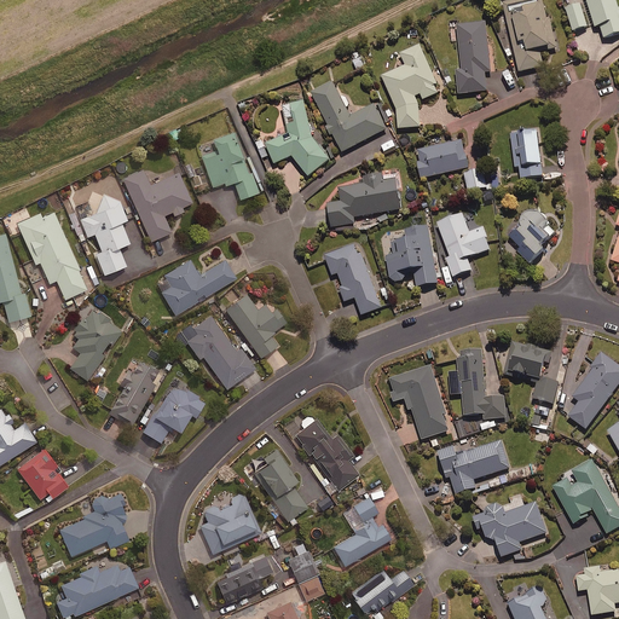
[(542,0),(510,0),(504,1),(520,73),(544,68),(541,51),(556,47),(550,19),(548,19),(542,0)]
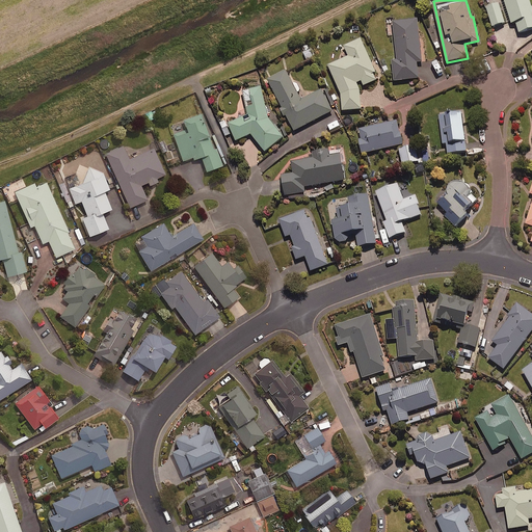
[(531,29),(531,8),(529,0),(504,0),(512,25),(516,23),(520,33),(531,29)]
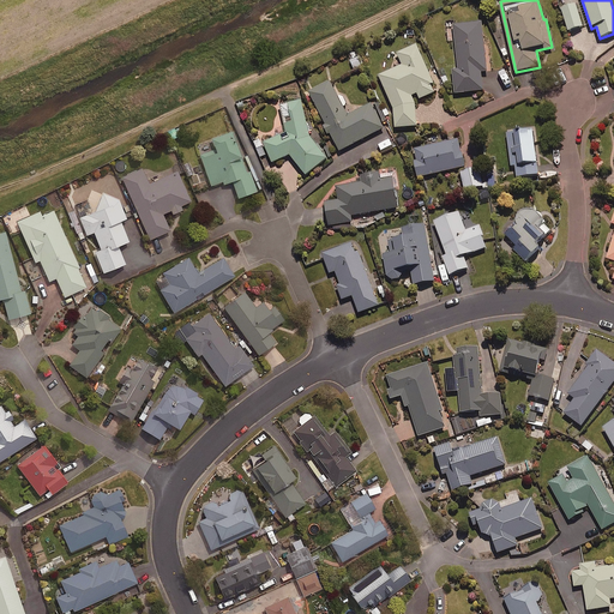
[(583,28),(576,5),(563,10),(570,32),(583,28)]
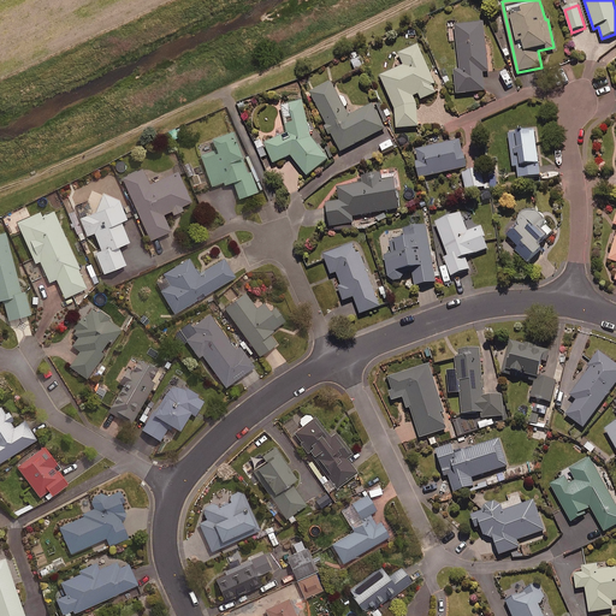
[(489,71),(484,23),(456,25),(461,70),(456,71),(458,94),(485,92),(484,72),(489,71)]
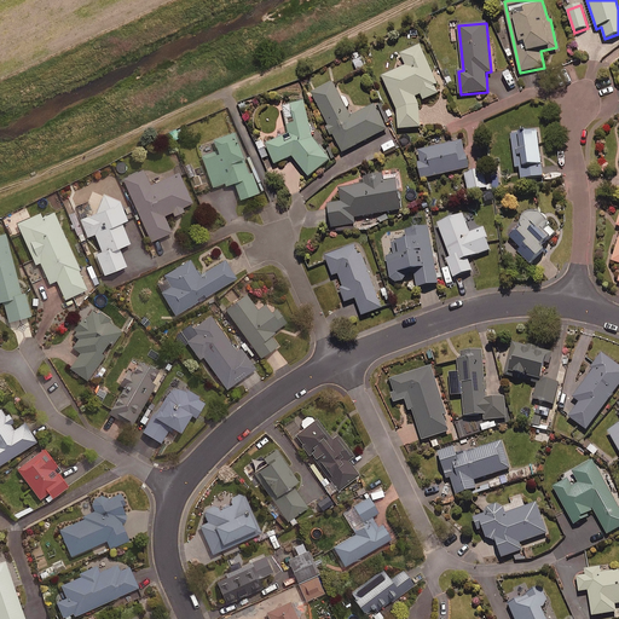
[(399,56),(404,68),(382,77),(397,110),(400,131),(421,128),(417,97),(421,94),(424,100),(438,94),(434,87),(438,85),(421,46),(399,56)]
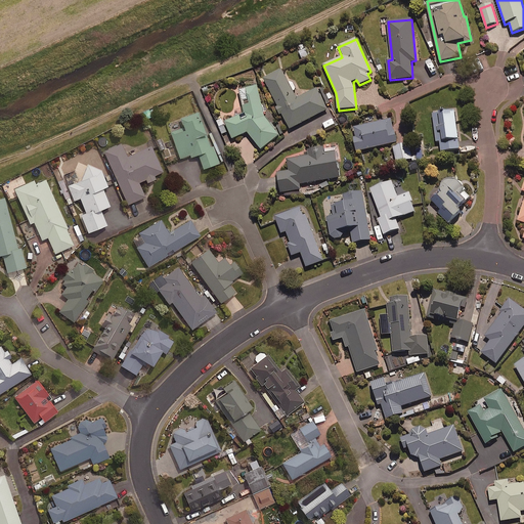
[(297,99),(282,70),(264,79),(290,130),(328,111),(317,89),(297,99)]
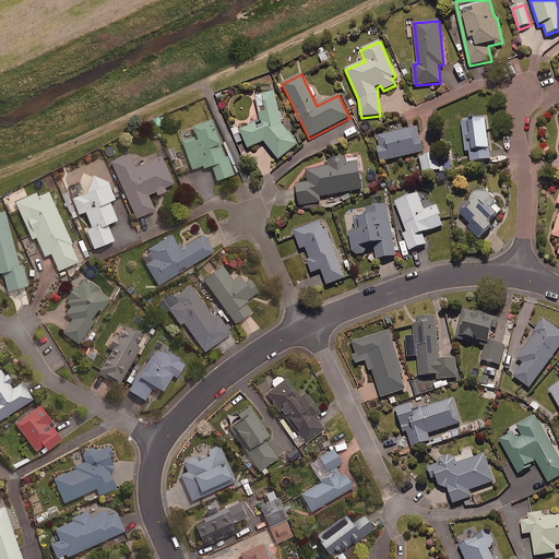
[(262,123),(241,131),(248,150),(264,143),(278,161),(298,145),(285,128),(281,117),(275,92),(257,96),(262,123)]
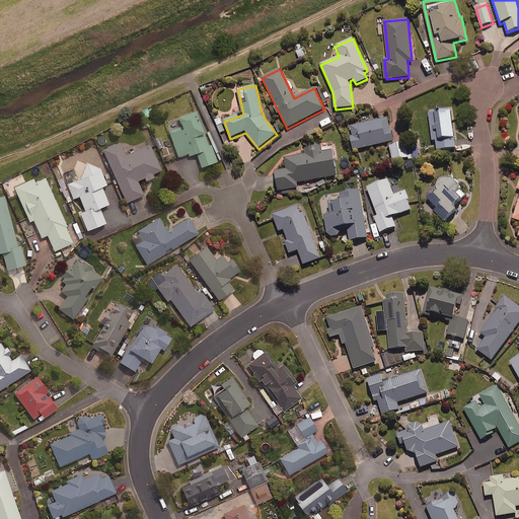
[(154,115),(152,107),(142,110),(144,118),(154,115)]
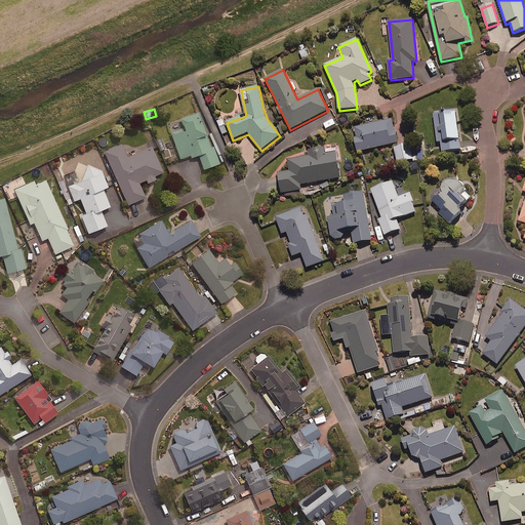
[(456,112),(434,115),(437,143),(441,143),(442,152),(460,150),(456,112)]
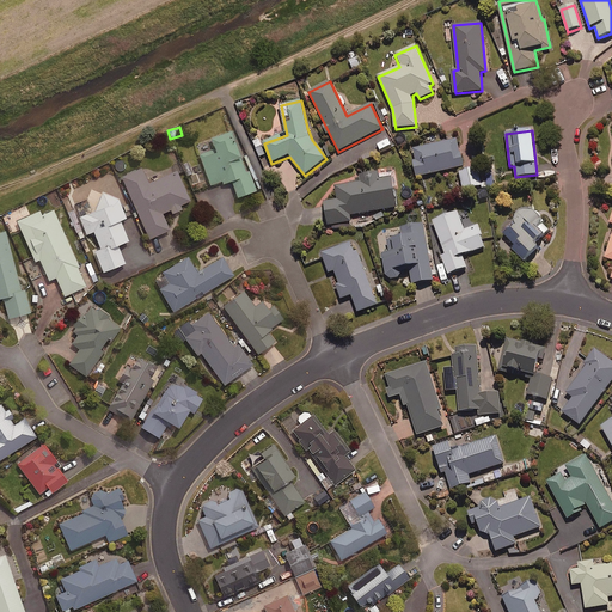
[(210,185),(222,181),(224,184),(232,181),(238,197),(255,191),(238,147),(237,148),(231,132),(210,139),(216,152),(200,158),(210,185)]
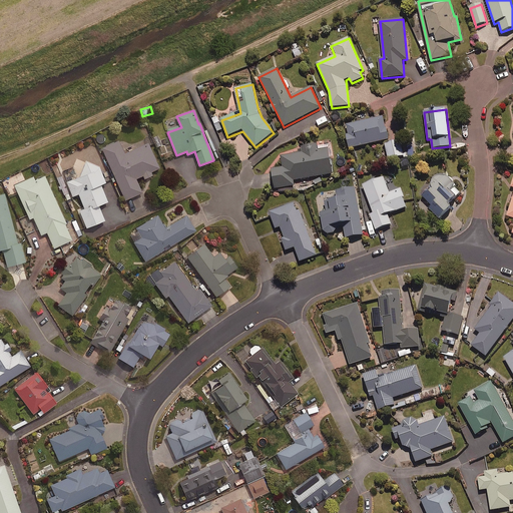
[(222,130),(217,116),(212,118),(217,132),(222,130)]
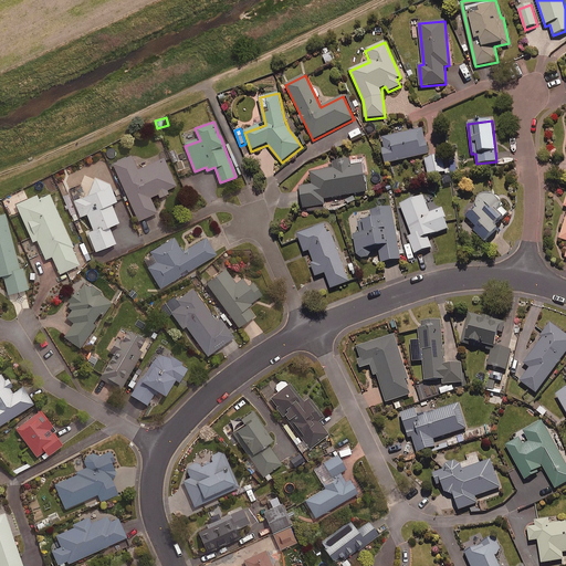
[(430,155),(423,129),(380,139),(386,165),(430,155)]
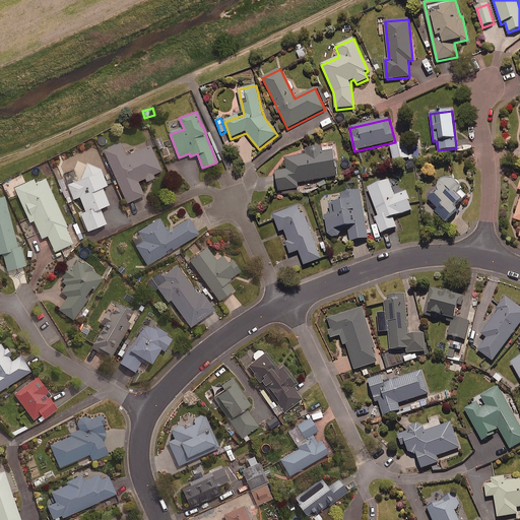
[(126,155),(120,143),(104,150),(127,203),(144,196),(137,182),(144,178),(146,182),(154,178),(153,175),(161,171),(149,145),(126,155)]
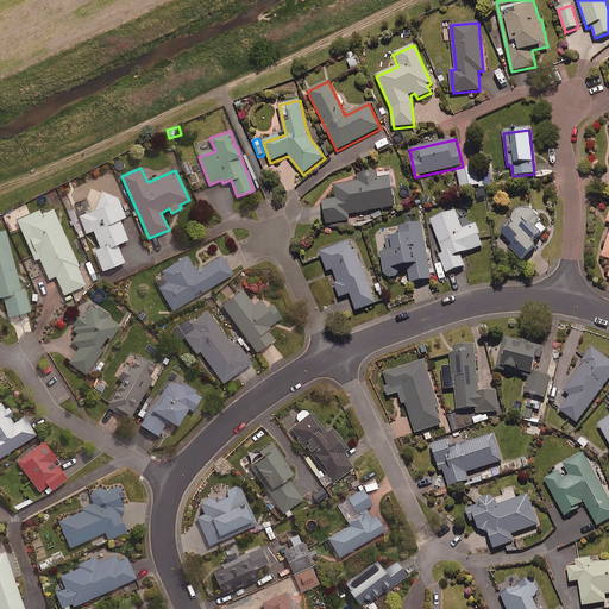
[(479,186),(475,168),(458,171),(462,189),(479,186)]
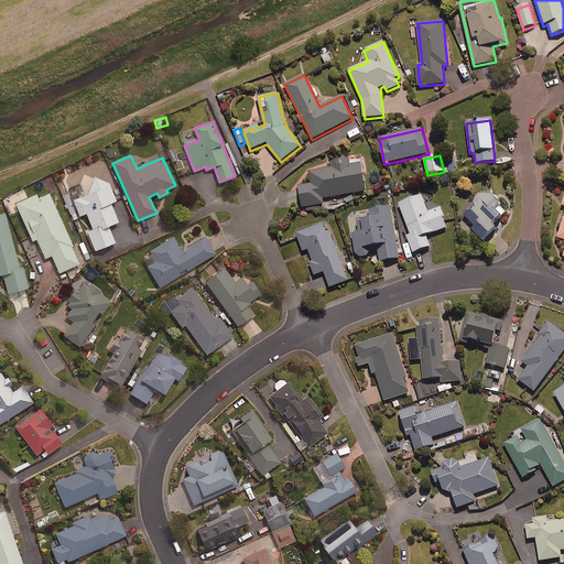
[(349,165),(348,159),(333,162),(334,169),(310,173),(311,185),(299,187),(303,208),(324,205),(323,199),(366,192),(364,176),(366,175),(364,163),(349,165)]
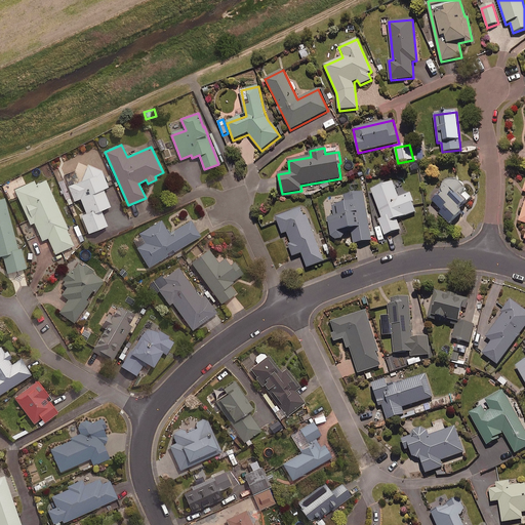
[(102,171),(91,166),(83,170),(87,179),(69,187),(74,201),(80,199),(86,213),(81,215),(88,234),(107,227),(101,210),(110,207),(103,189),(108,187),(102,171)]
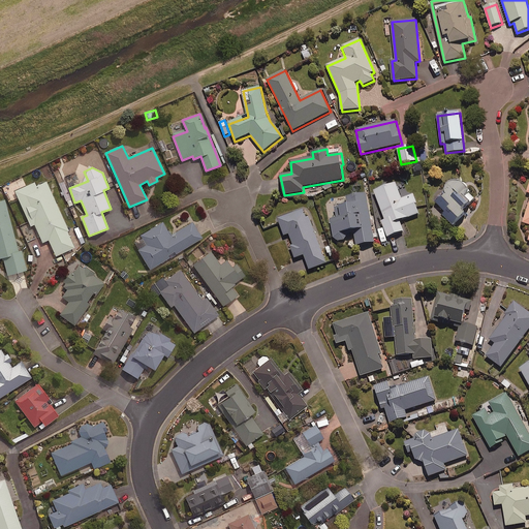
[(67,229),(47,181),(36,186),(35,183),(14,191),(30,226),(34,225),(42,243),(49,240),(56,256),(73,248),(65,229),(67,229)]
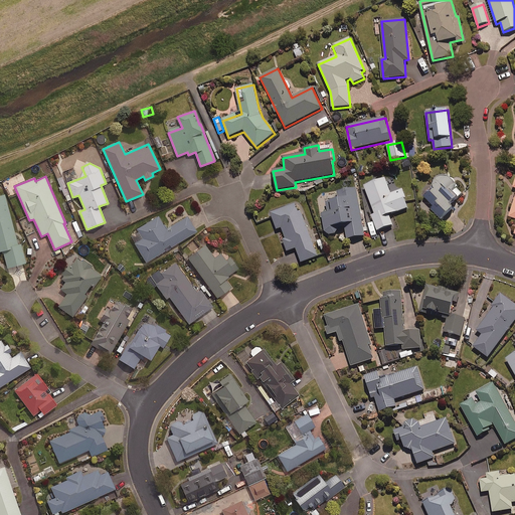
[(464,193),(456,184),(453,180),(451,178),(447,176),(442,177),(437,180),(435,183),(435,186),(423,197),(435,208),(432,210),(443,221),(454,209),(451,206),(464,193)]
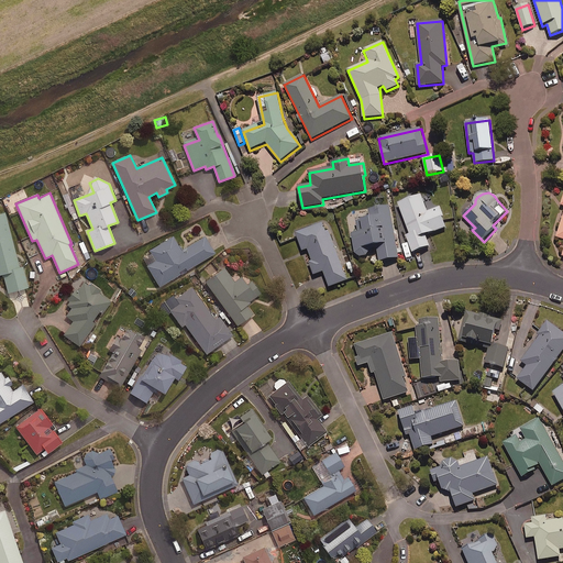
[(428,213),(422,196),(399,205),(410,234),(407,236),(414,254),(430,247),(427,235),(446,228),(439,209),(428,213)]
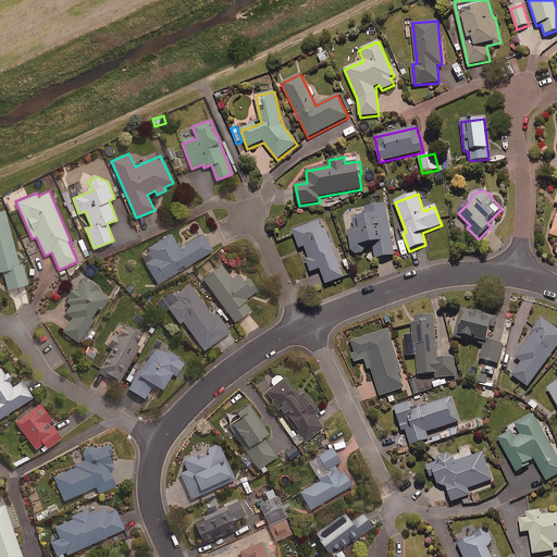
[(395,256),(386,206),(366,209),(367,218),(354,220),(356,231),(348,232),(353,256),(364,254),(363,246),(373,245),(375,259),(395,256)]
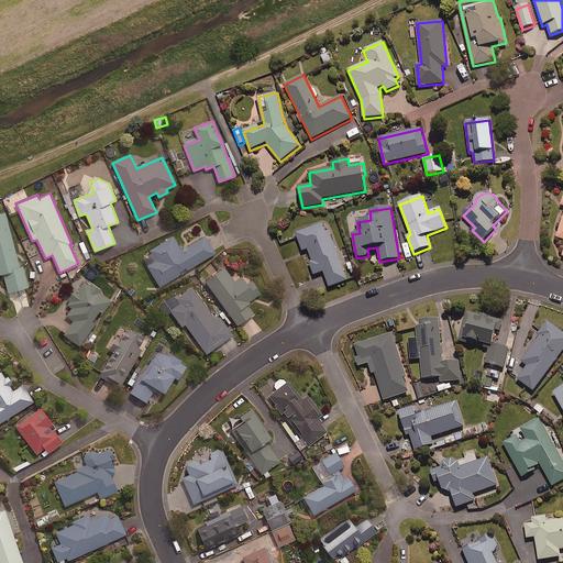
[(19,267),(4,213),(0,213),(0,275),(2,275),(8,294),(28,288),(22,266),(19,267)]
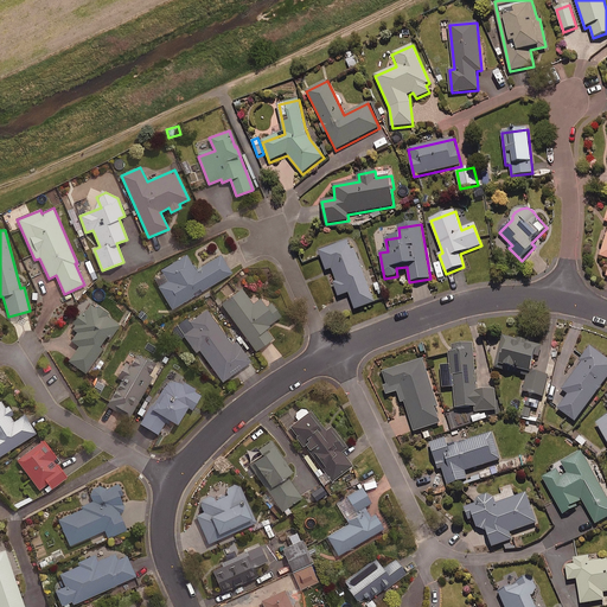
[(375,304),(351,240),(319,251),(327,272),(332,269),(338,282),(334,283),(339,298),(350,293),(356,311),(375,304)]
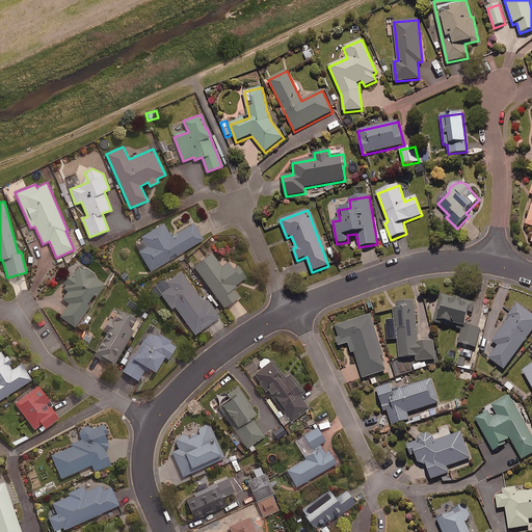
[(203,240),(193,223),(171,237),(163,224),(141,238),(147,247),(138,251),(151,271),(203,240)]
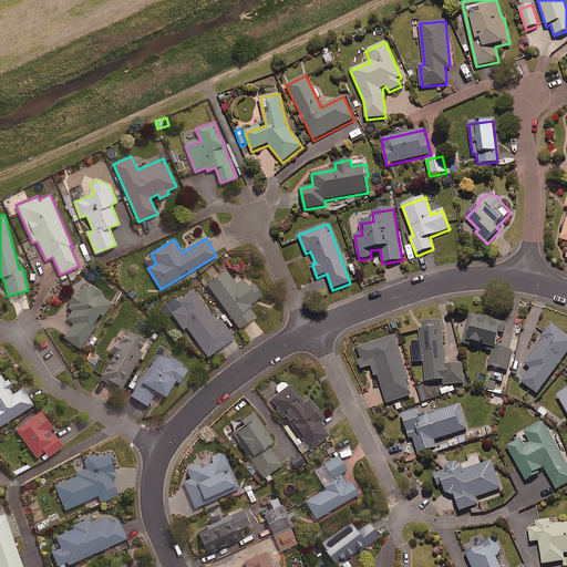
[(90,257),(83,243),(76,246),(84,260),(90,257)]
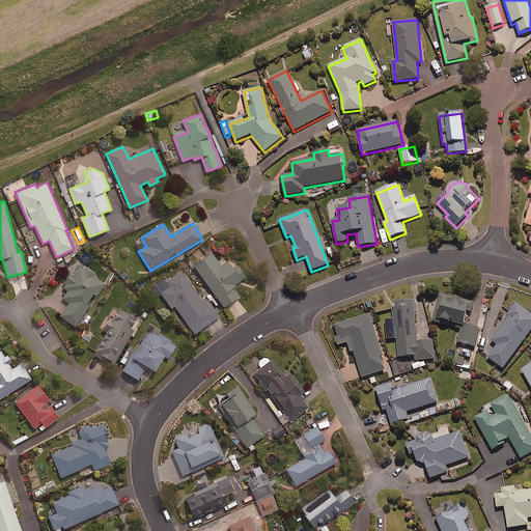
[(221,266),(212,253),(193,266),(223,307),(239,297),(231,287),(245,277),(236,266),(232,269),(227,261),(221,266)]
